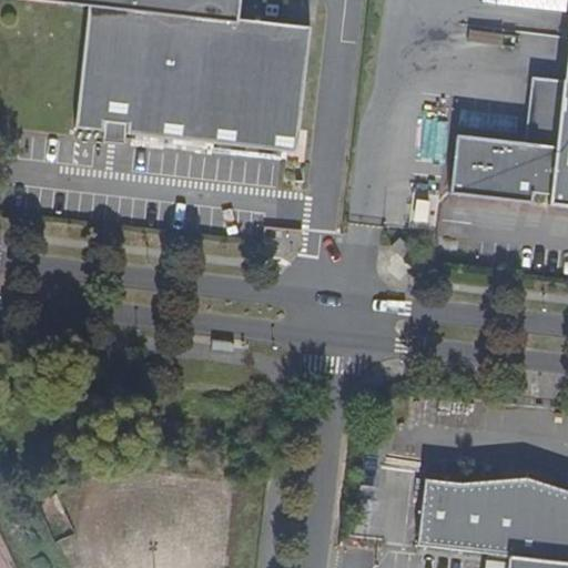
[(236,16),(237,0),(64,0),(87,2),(73,124),(102,127),(103,118),(127,120),(125,130),(295,149),(310,23),(236,16)]
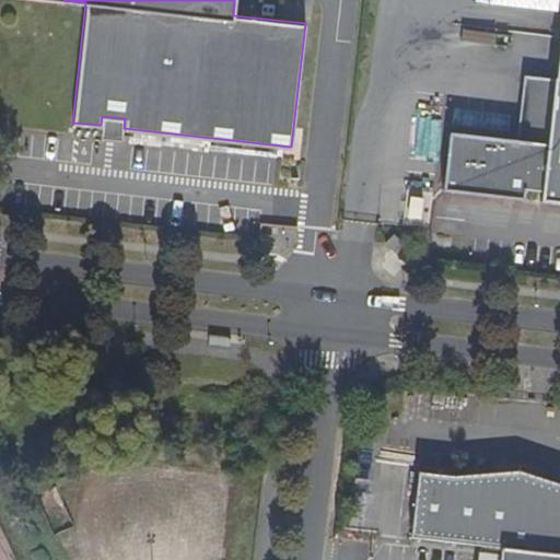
[(559,28),(555,76),(540,188),(539,199),(559,201),(559,28)]
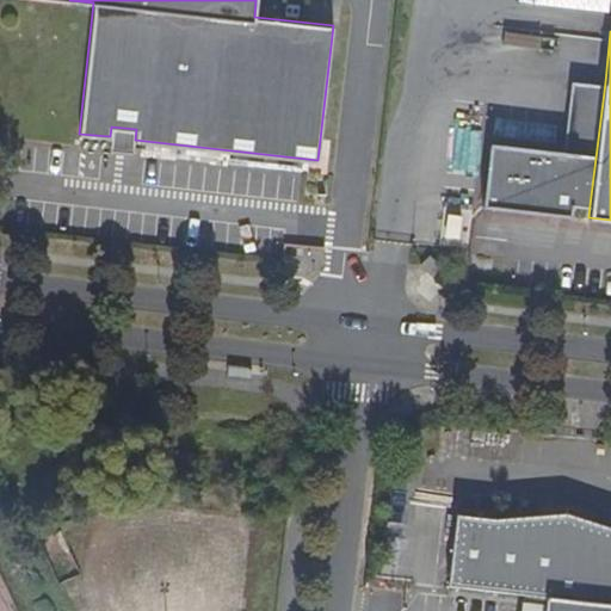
[(590,205),(605,82),(571,79),(563,149),(489,141),(482,204),(571,214),(572,204),(590,205)]
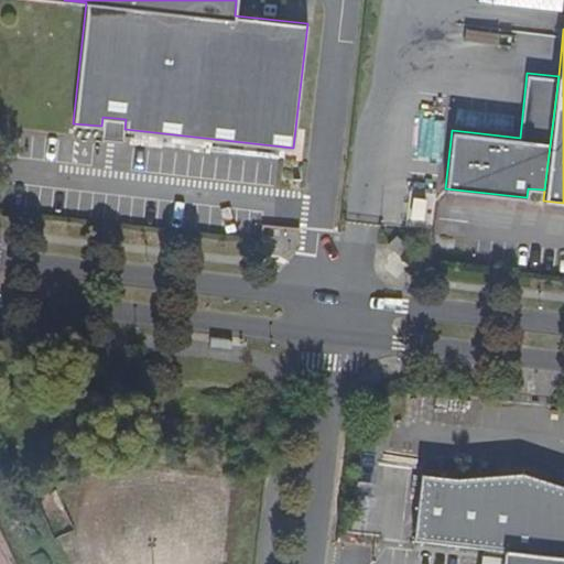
[(388,240),(402,256),(411,248),(397,232),(388,240)]
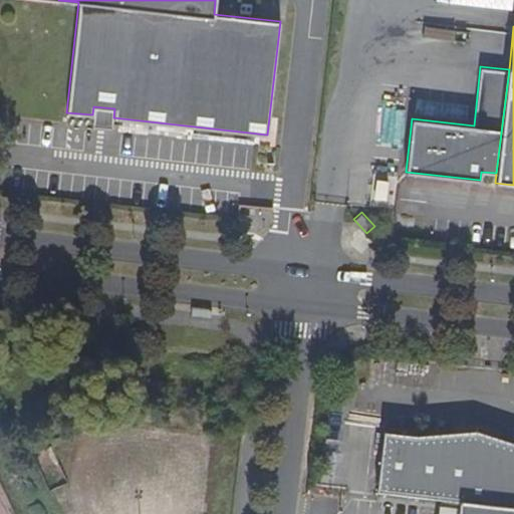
[(460,502),(513,508),(513,447),(388,434),(380,494),(460,502)]
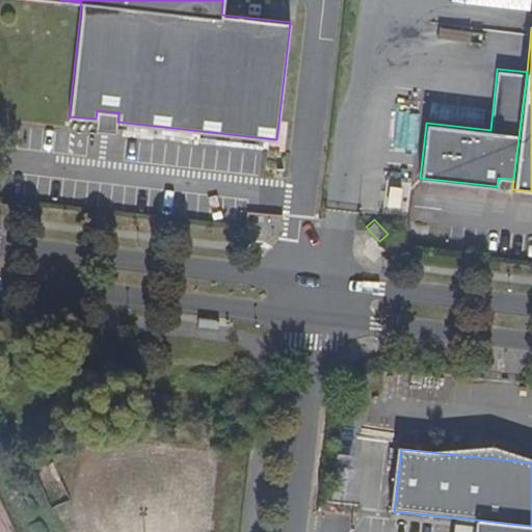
[(531,531),(531,526),(476,520),(474,531),(531,531)]
